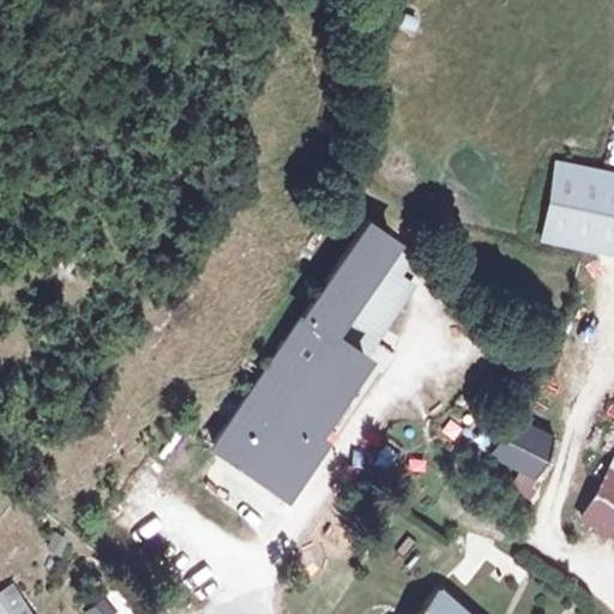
[(613,172),(555,162),(542,239),(613,252),(613,172)]
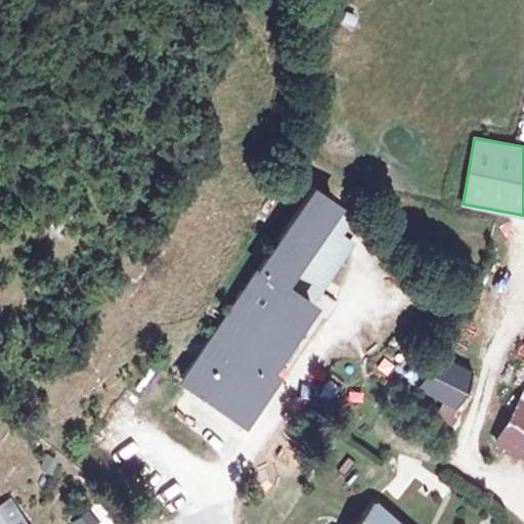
[(351,243),(335,239),(351,215),(312,188),(183,380),(242,419),(271,374),(265,369),(310,303),(298,295),(304,287),(318,290),(351,243)]
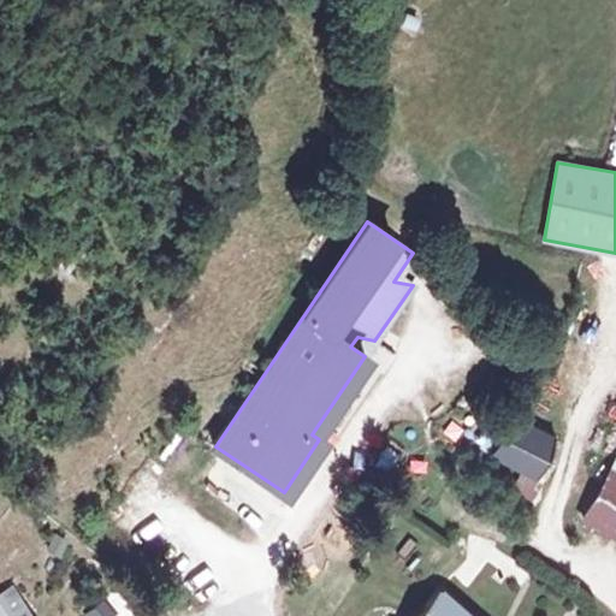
[(528,504),(532,496),(557,440),(513,419),(493,455),(522,471),(515,485),(511,492),(528,504)]
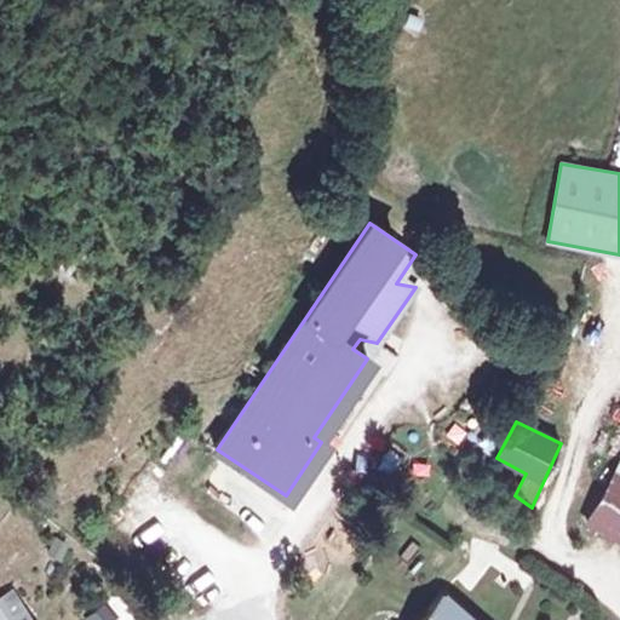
[(619,461),(586,521),(619,540),(619,461)]
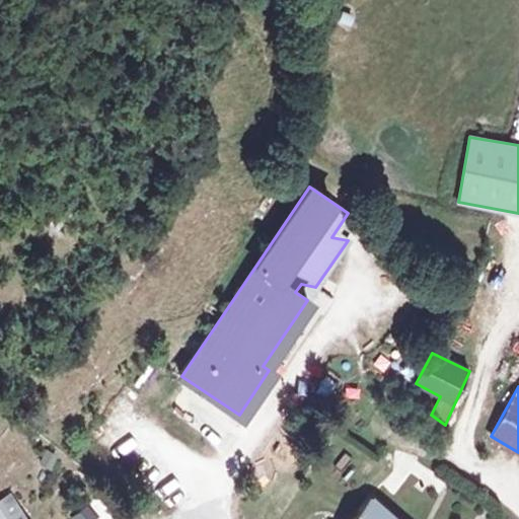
[(394,518),(368,496),(347,518),(394,518)]
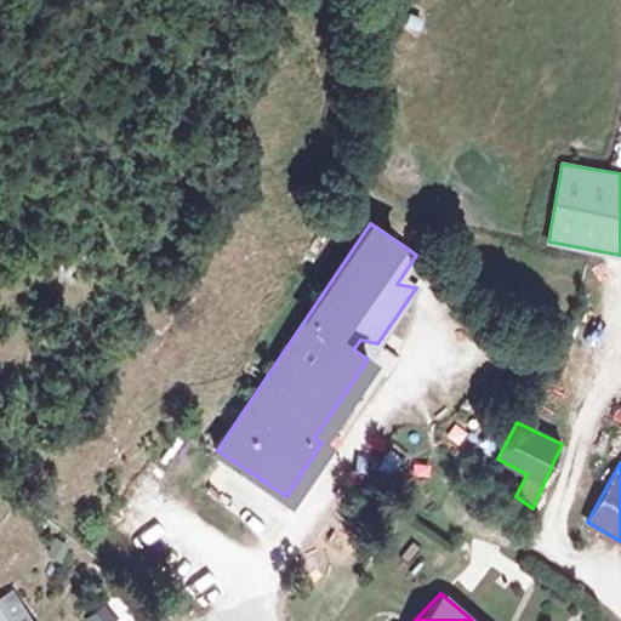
[(0,599),(0,620),(22,620),(6,596),(0,599)]
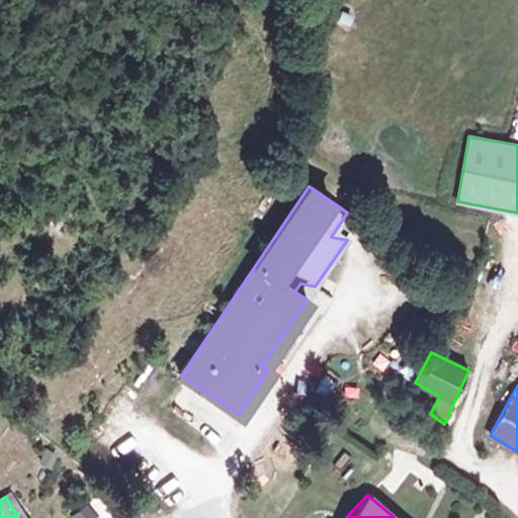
All buildings are outlined.
